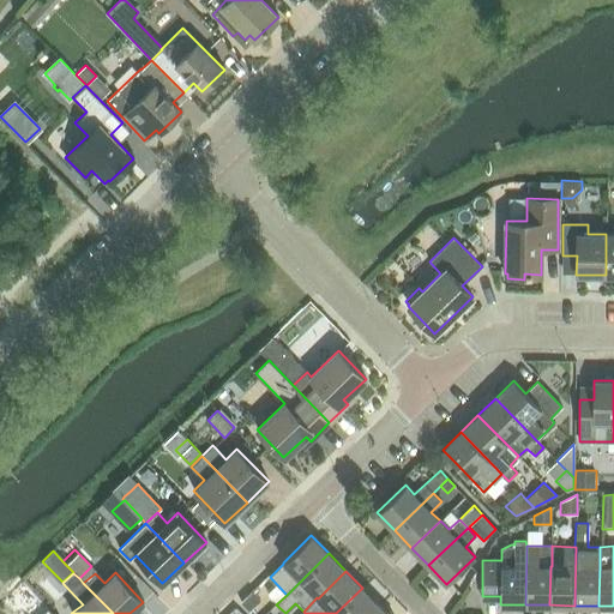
[(371,613),(379,606),(362,588),(336,613),(371,613)]
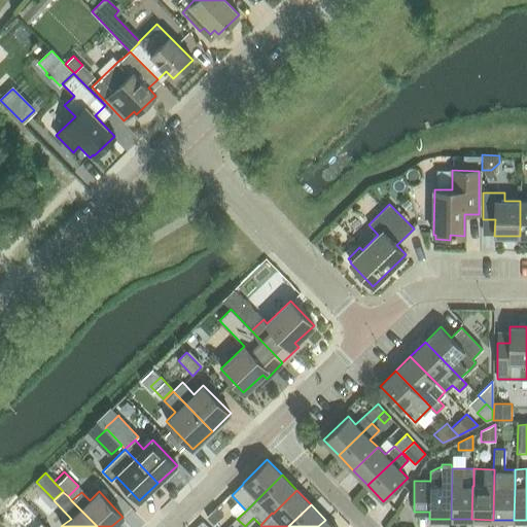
[(224,516),(216,507),(206,518),(214,525),(224,516)]
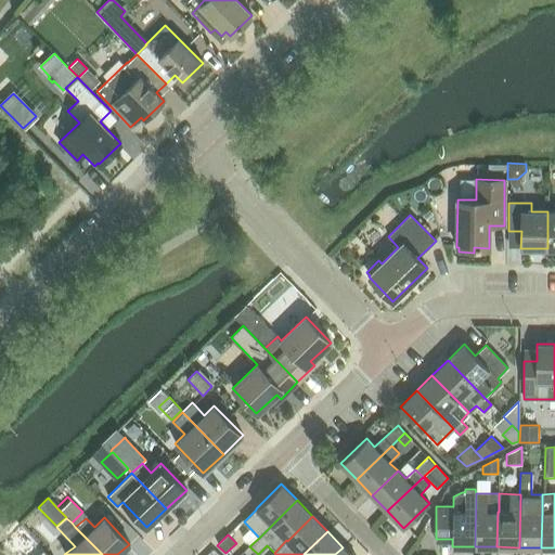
[(21,546),(28,554),(34,554),(41,549),(30,537),(21,546)]
